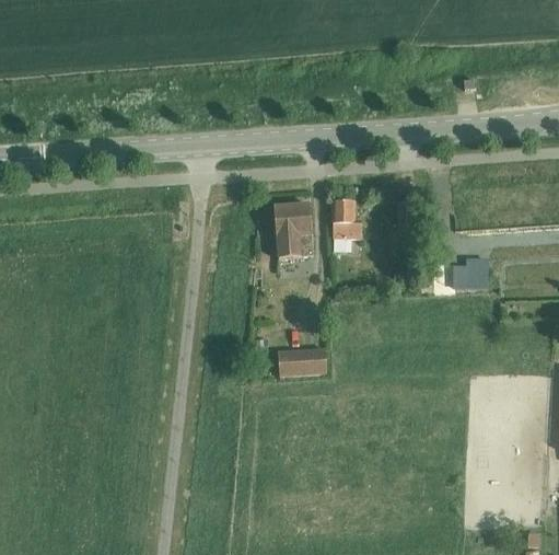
[(476,79),(465,80),(465,88),(476,88),(476,79)]
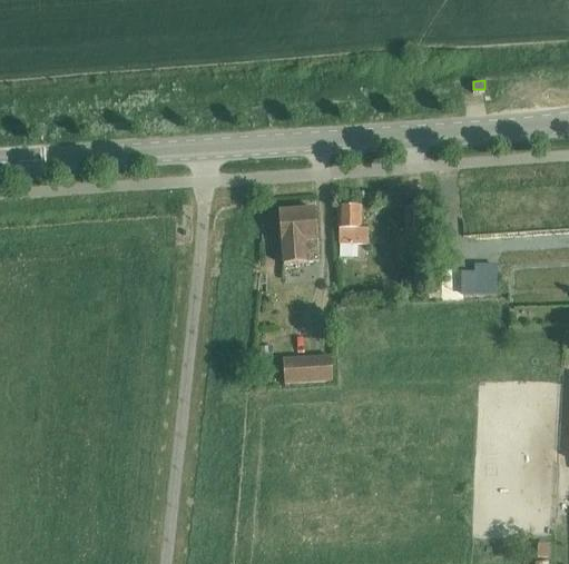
[(368,240),(369,223),(361,223),(361,203),(339,203),(339,225),(339,240),(368,240)]
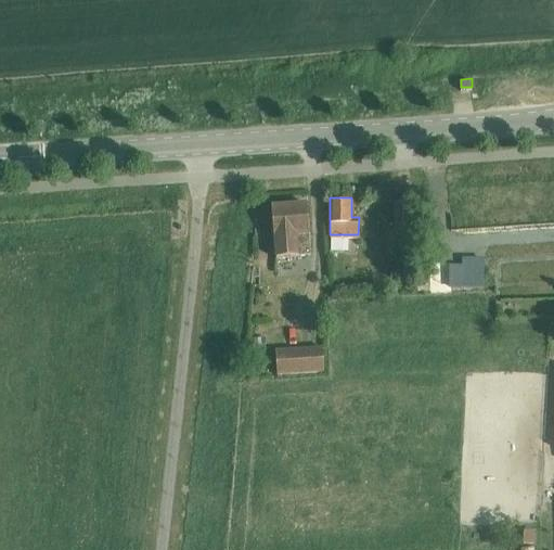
[(410,226),(410,199),(397,199),(397,225),(410,226)]
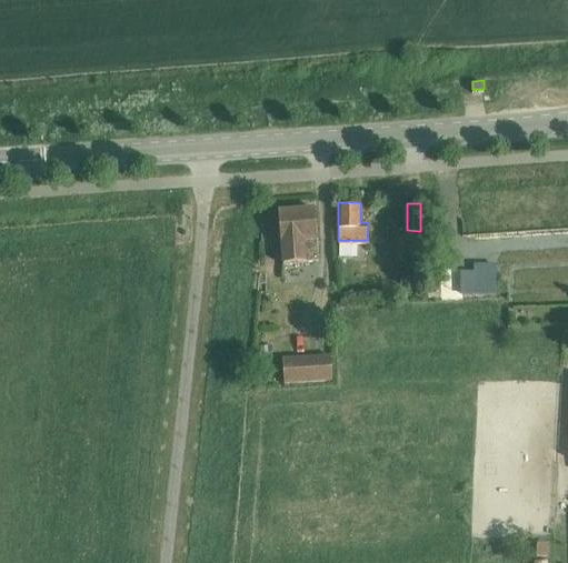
[(318,258),(317,237),(315,205),(278,208),(280,239),(281,239),(284,260),(318,258)]
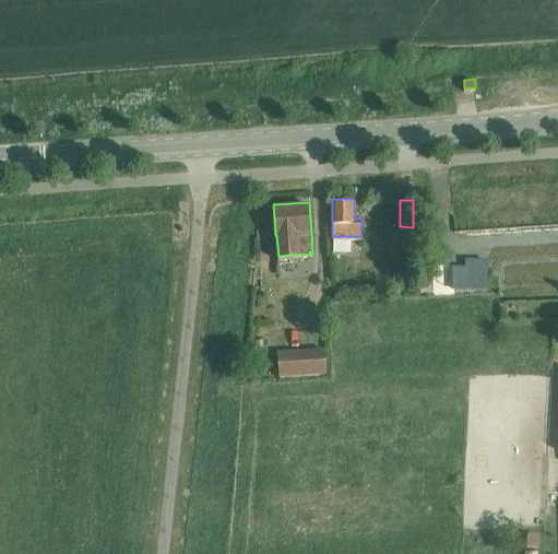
[(265,339),(253,339),(254,355),(266,355),(265,339)]
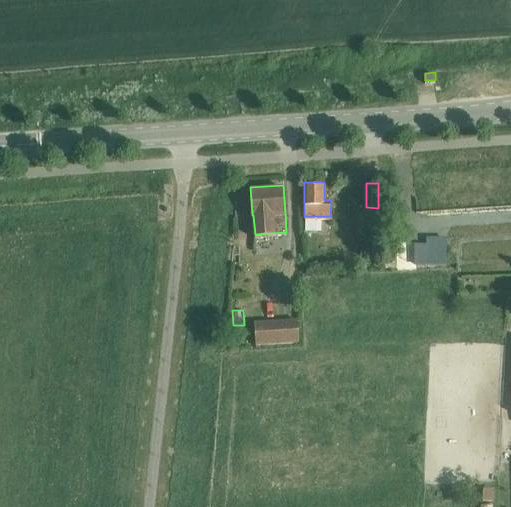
[(299,339),(297,317),(254,320),(256,342),(299,339)]
